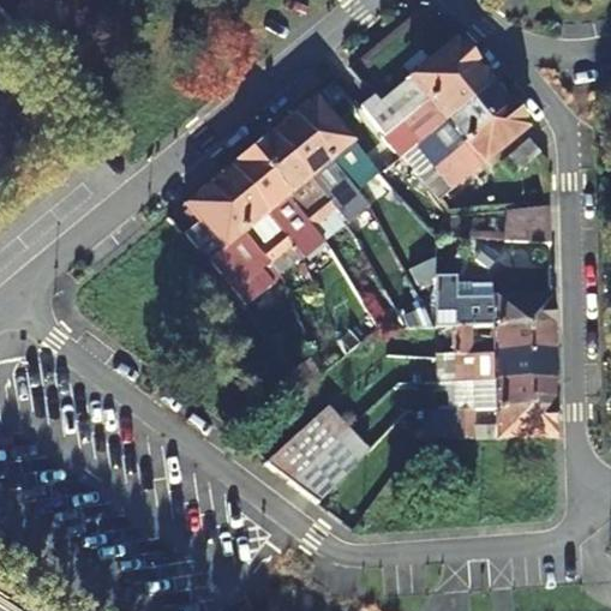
[(412,112),(431,96),(474,59),(455,37),(382,99),(377,94),(364,105),(387,133),(397,124),(412,112)]
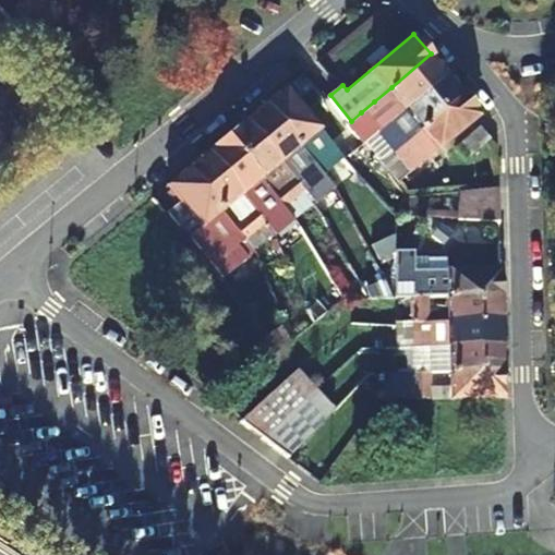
[(391,87),(407,106),(447,72),(431,53),(391,87)]
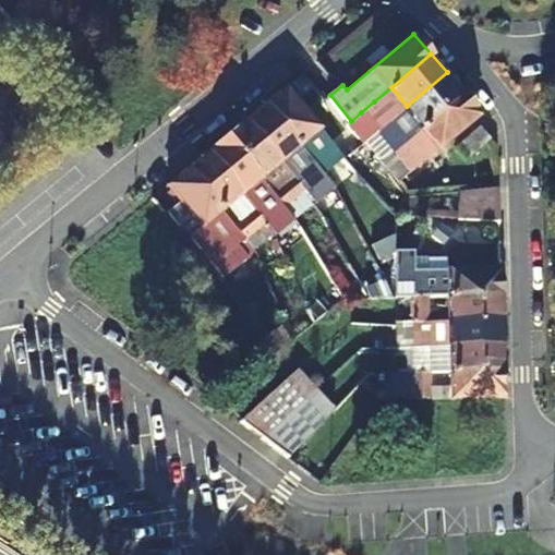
[(378,130),(395,149),(465,94),(447,72),(407,106),(389,120),(378,130)]
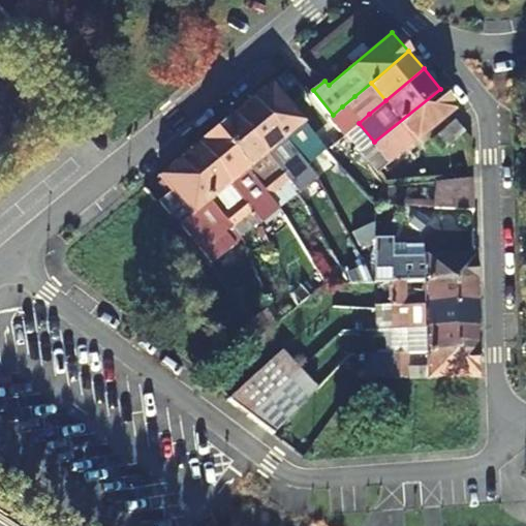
[(298,152),(309,164),(329,147),(273,81),(253,96),(285,135),(292,130),(306,146),(298,152)]
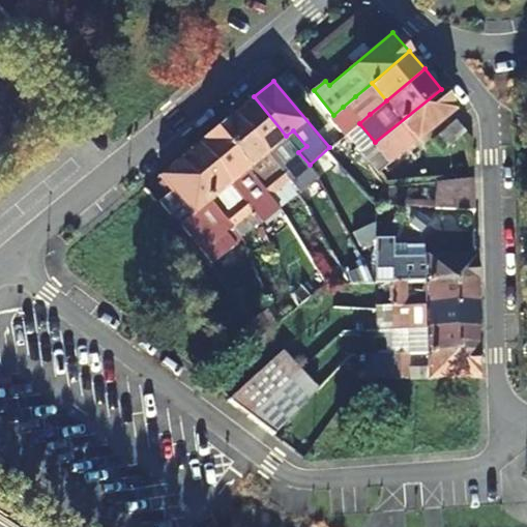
[(375,142),(374,142),(390,162),(457,107),(441,89),(375,142)]
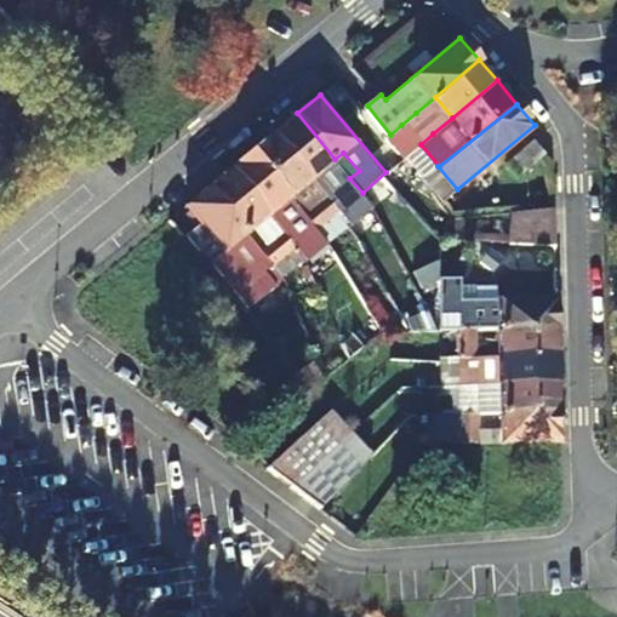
[(274,132),(340,211),(363,193),(349,178),(338,187),(324,169),(335,159),(297,113),(274,132)]
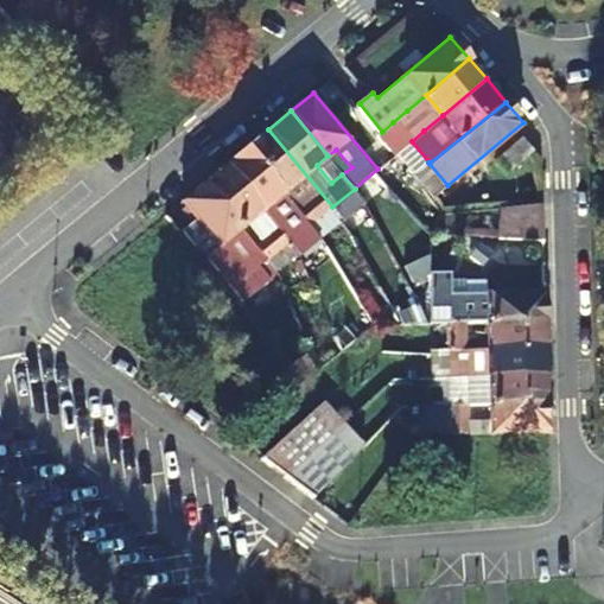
[(407,110),(393,122),(409,142),(412,141),(424,131),(407,110)]
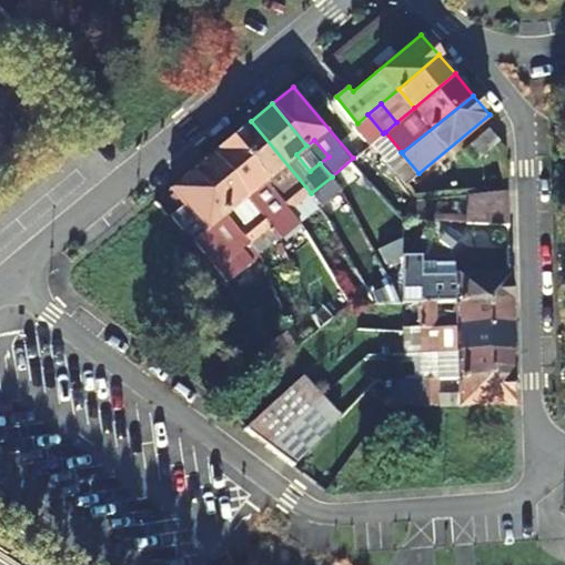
[(336,112),(325,121),(344,144),(356,135),(336,112)]
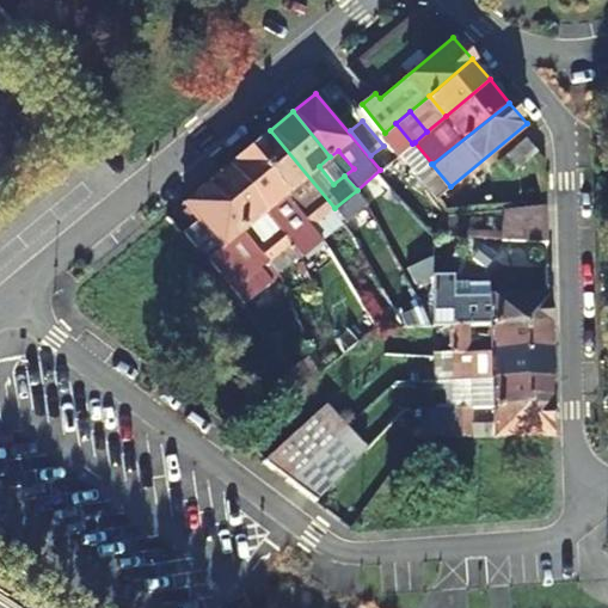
[(302,210),(314,225),(335,208),(270,130),(250,147),(287,192),(302,210)]
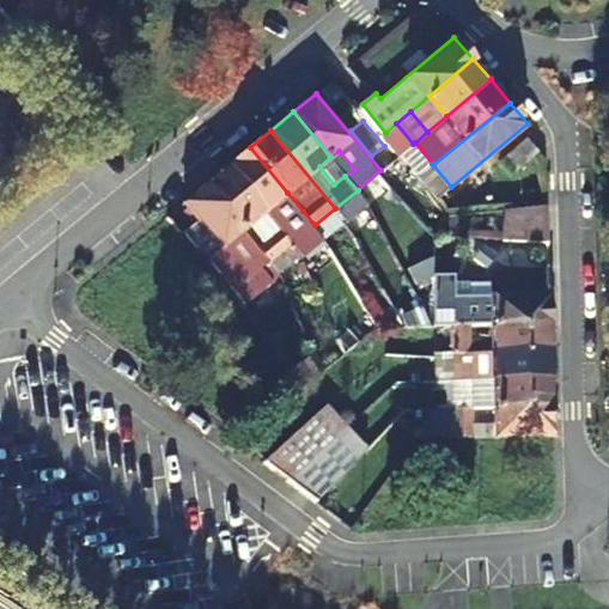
[(530,135),(501,158),(515,171),(541,148),(530,135)]
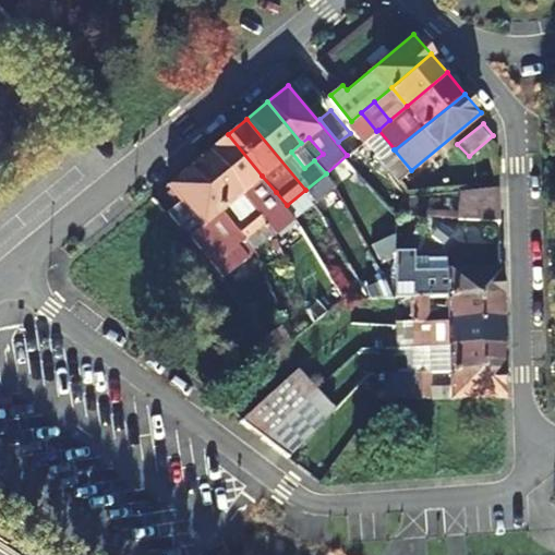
[(208,151),(267,221),(287,205),(276,192),(270,196),(257,180),(262,176),(228,134),(208,151)]
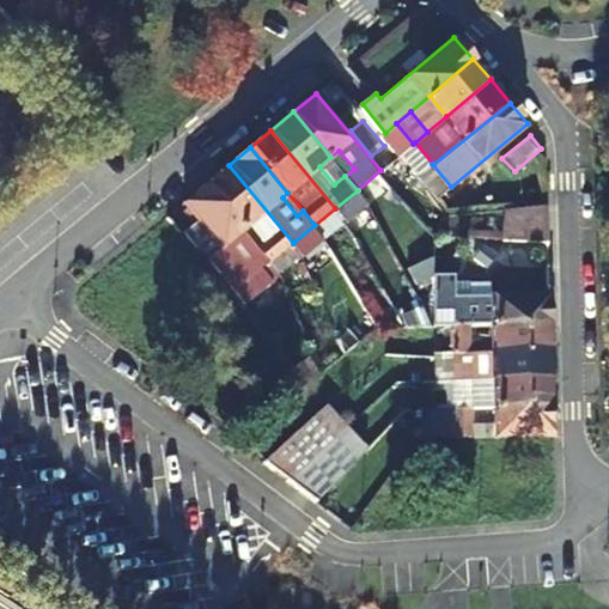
[(207,183),(244,229),(253,221),(268,239),(260,247),(272,261),(293,243),(229,165),(207,183)]
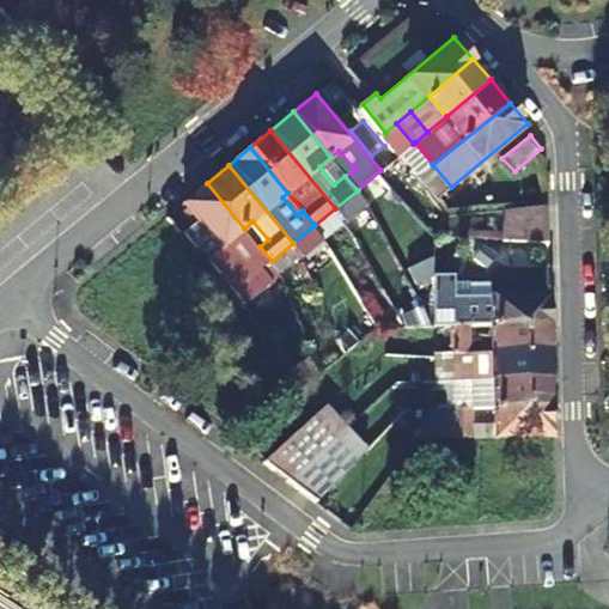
[(237,235),(244,229),(207,183),(184,202),(248,280),(263,268),(272,261),(260,247),(253,251),(237,235)]
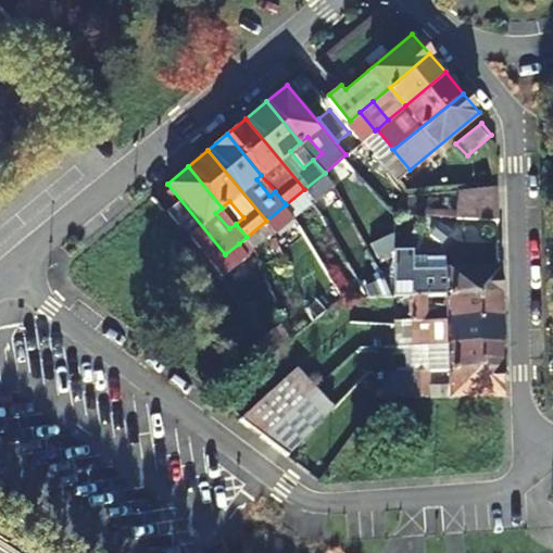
[(499,220),(498,185),(461,188),(462,216),(499,220)]
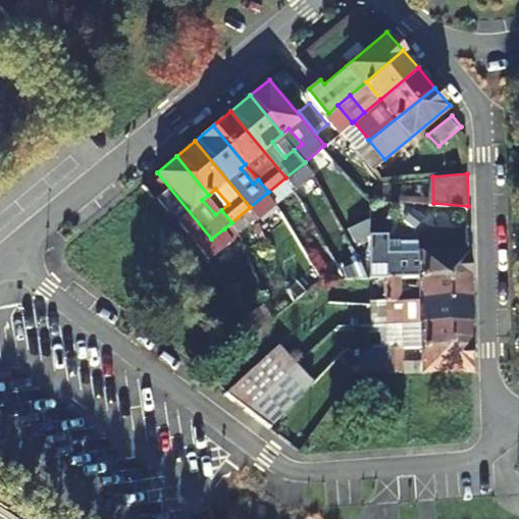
[(295,189),(286,177),(268,192),(277,203),(295,189)]
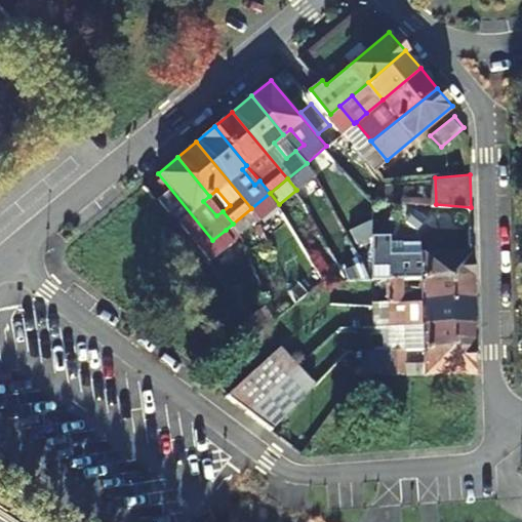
[(251,208),(261,219),(279,204),(270,193),(251,208)]
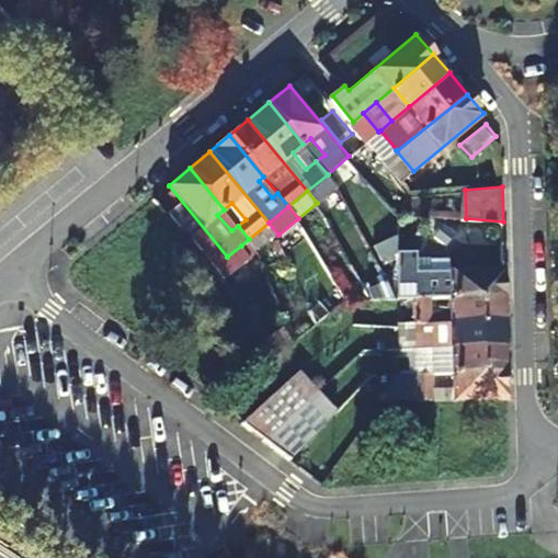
[(431,208),(430,219),(460,221),(460,209),(431,208)]
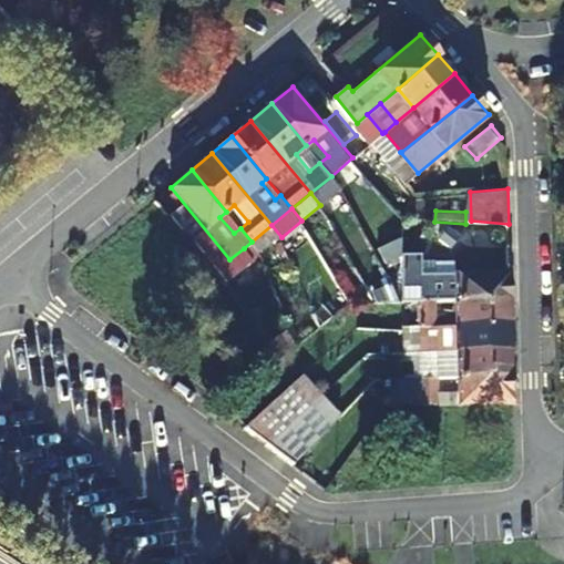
[(282,237),(272,225),(252,242),(262,254),(282,237)]
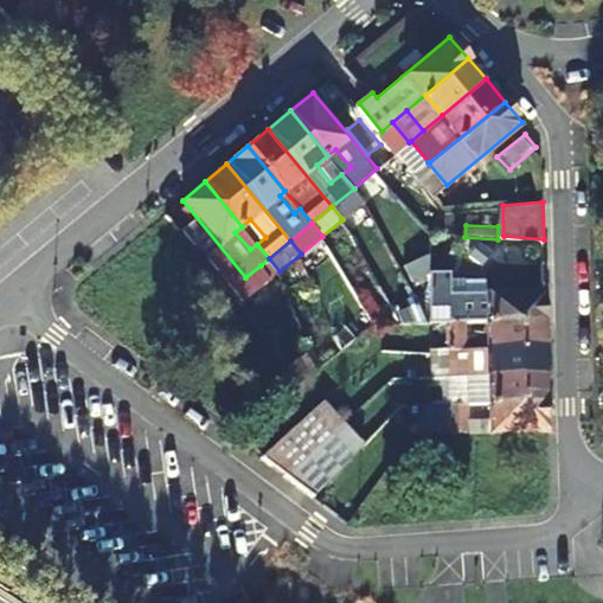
[(269,258),(261,265),(270,278),(280,271),(269,258)]
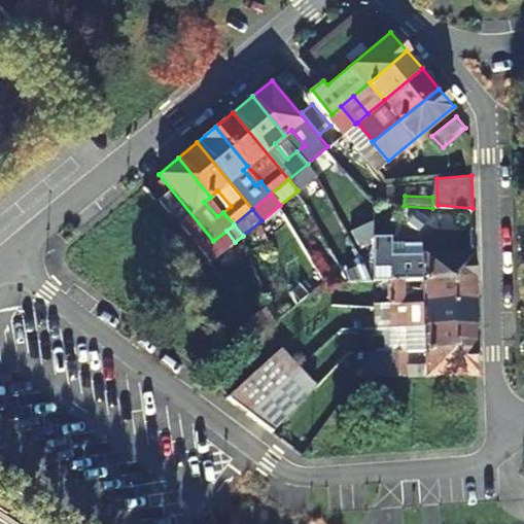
[(406,265),(423,265),(424,278),(475,277),(474,250),(388,254),(389,279),(406,278),(406,265)]
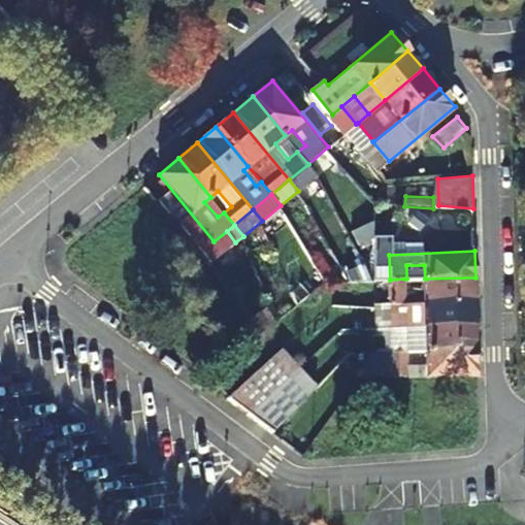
[(477,302),(476,277),(425,279),(425,290),(406,290),(406,279),(390,280),(390,304),(477,302)]
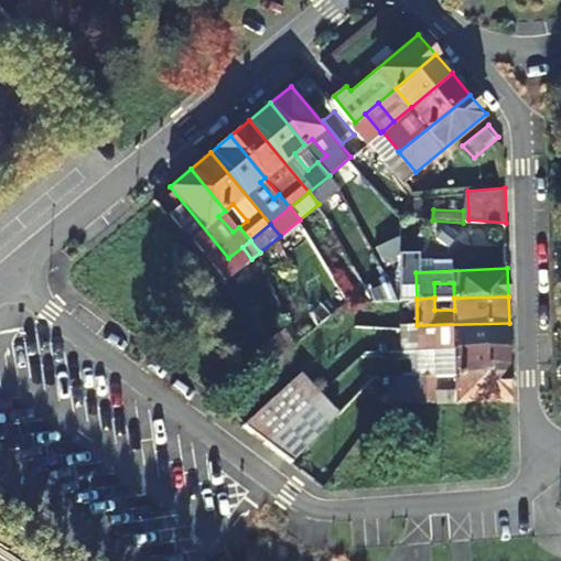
[(417,325),(418,348),(509,347),(509,323),(417,325)]
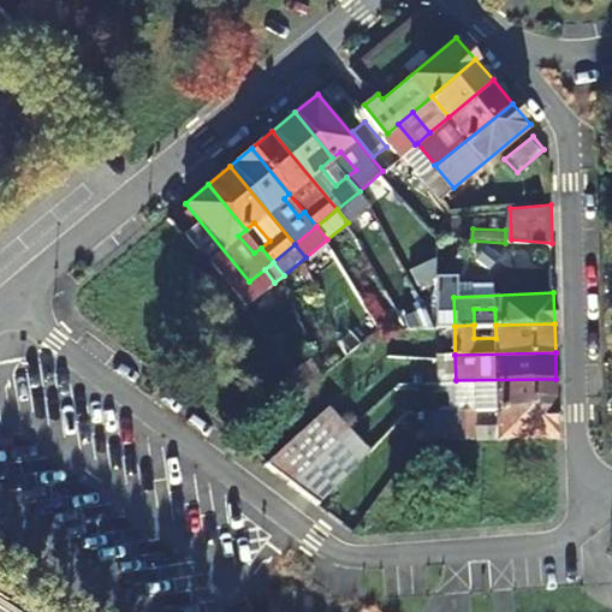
[(476,410),(476,398),(498,397),(498,410),(557,408),(556,379),(456,380),(456,411),(476,410)]
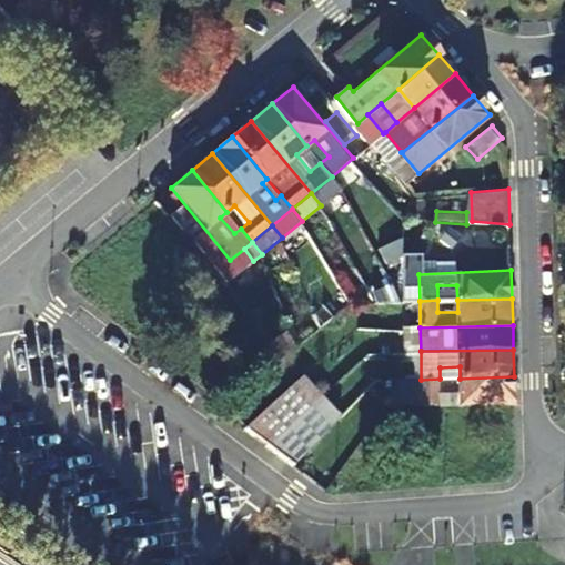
[(343,416),(303,375),(302,377),(246,427),(272,446),(295,464),(339,421),(343,416)]
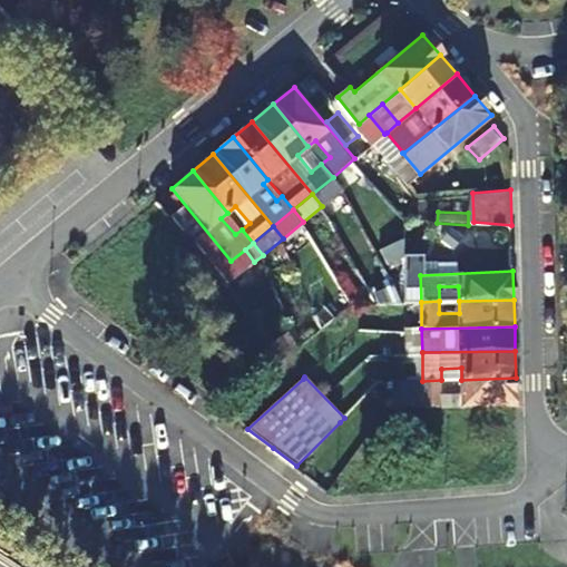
[(517,404),(516,378),(461,380),(461,391),(441,392),(441,380),(422,381),(423,408),(517,404)]
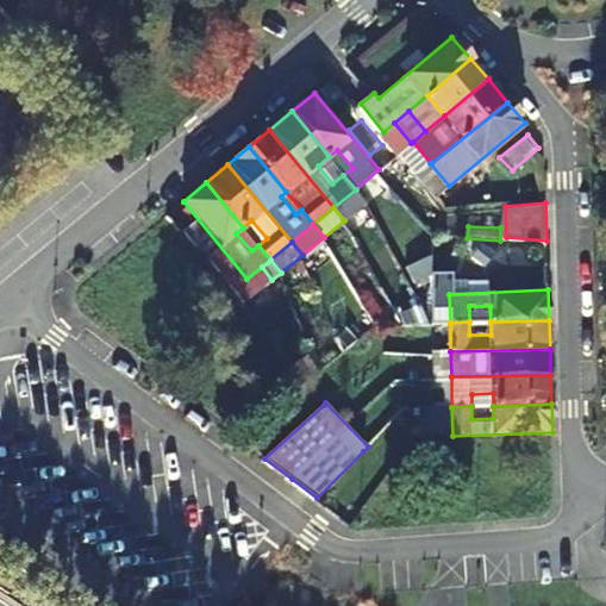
[(14,551),(0,542),(0,551),(10,558),(14,551)]
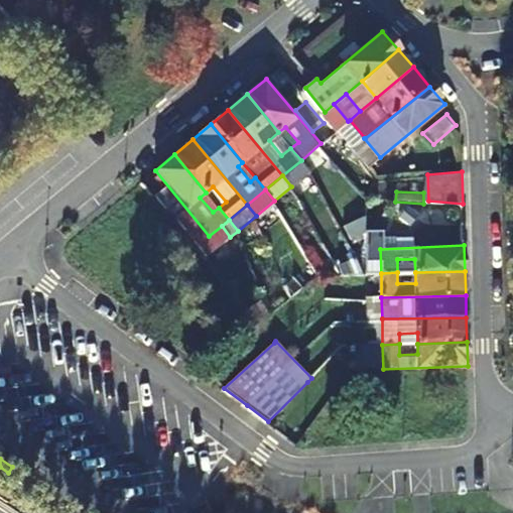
[(308,512),(290,501),(282,512),(308,512)]
